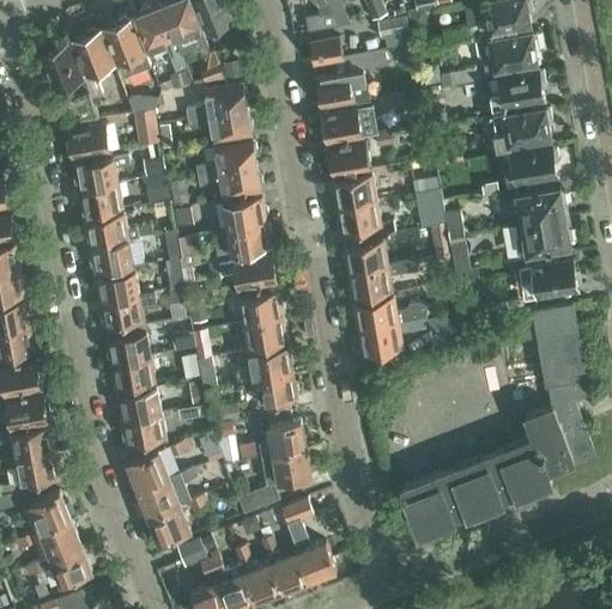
[(162,5),(161,5),(186,68),(195,65),(186,37),(201,30),(188,0),(173,0),(173,2),(163,6),(162,5)]
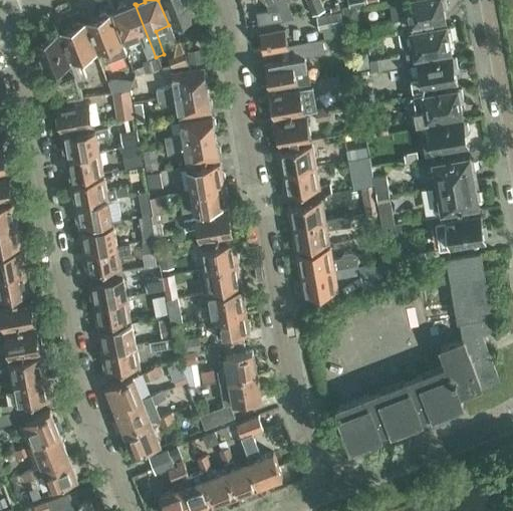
[(163,0),(175,31),(181,43),(187,40),(182,28),(183,28),(181,22),(195,16),(188,0),(163,0)]
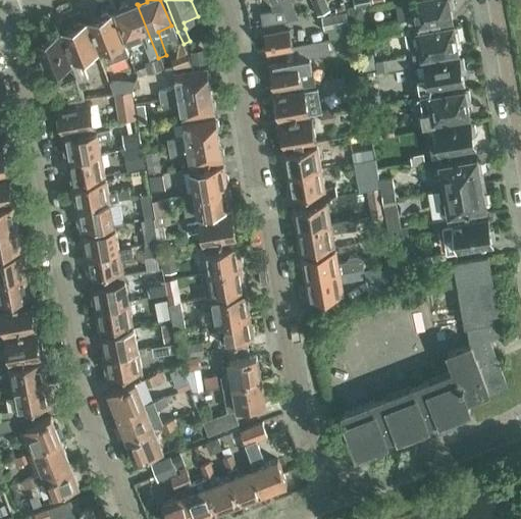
[(288,0),(285,0),(279,2),(288,22),(296,21),(288,0)]
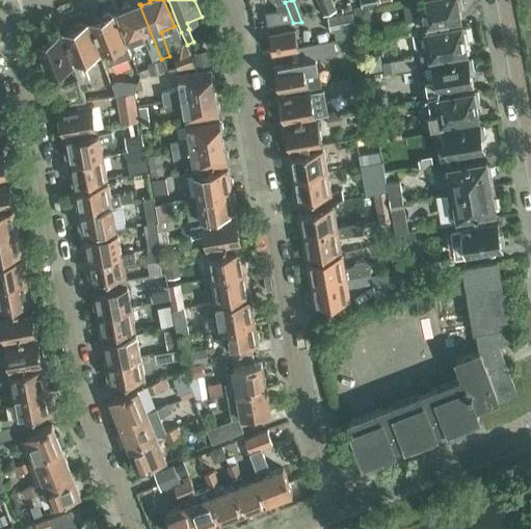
[(332,14),(325,0),(317,0),(316,1),(322,18),(332,14)]
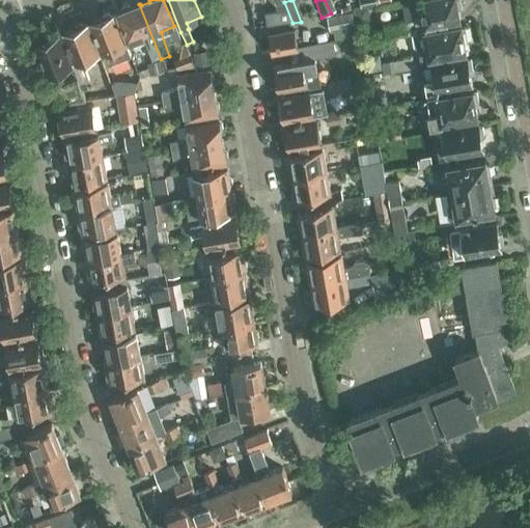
[(358,0),(359,2),(360,10),(375,7),(377,6),(374,0),(358,0)]
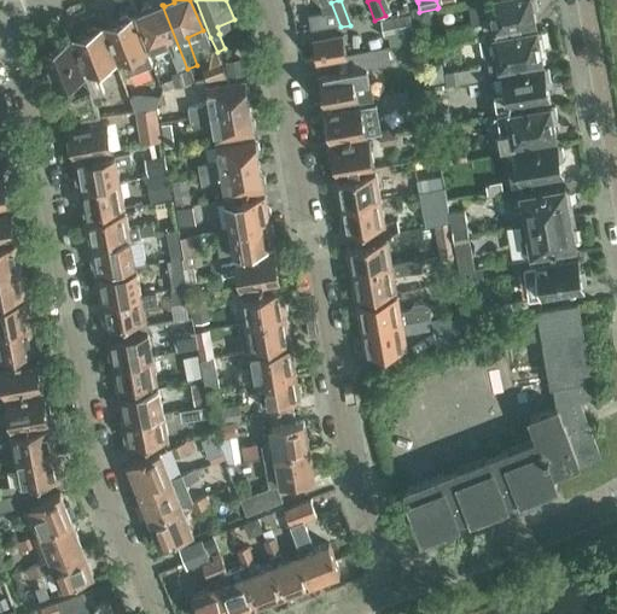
[(452,47),(478,42),(496,39),(495,35),(516,31),(514,28),(535,25),(533,12),(537,11),(535,0),(500,0),(466,6),(470,25),(448,29),(452,47)]
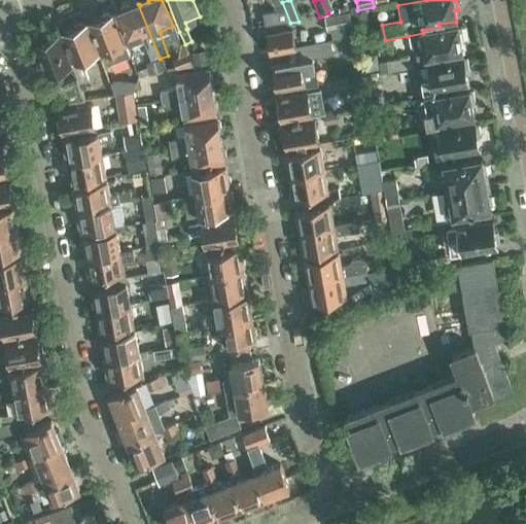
[(271,13),(261,15),(263,19),(263,22),(264,28),(289,23),(290,23),(282,2),(273,5),(273,6),(274,13),(271,13)]
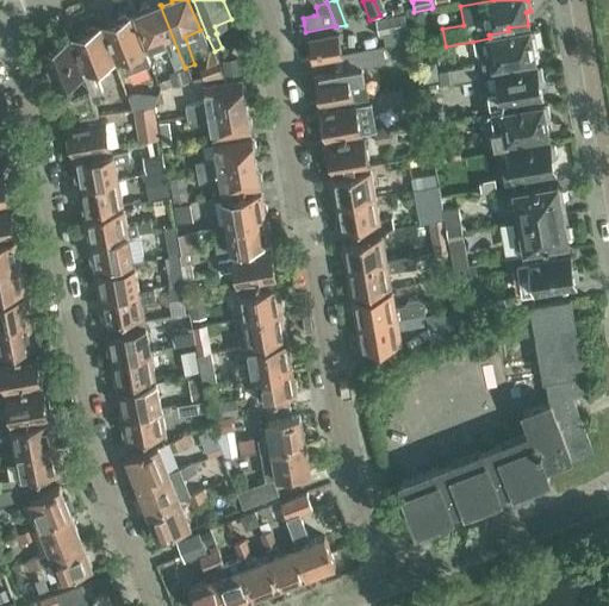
[(185,68),(160,5),(160,6),(160,7),(150,11),(147,10),(141,12),(138,16),(136,17),(149,50),(165,44),(174,72),(185,68)]
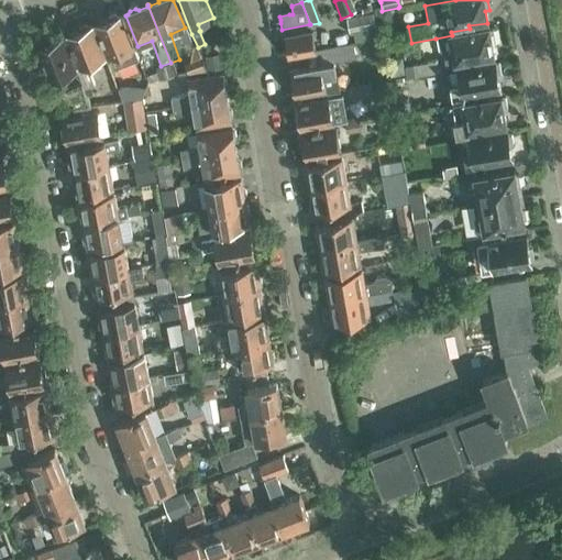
[(388,12),(376,14),(378,32),(386,31),(390,24),(388,12)]
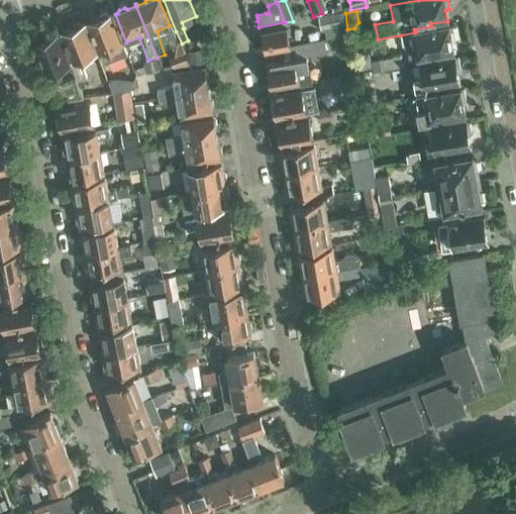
[(318,17),(321,32),(344,28),(342,14),(318,17)]
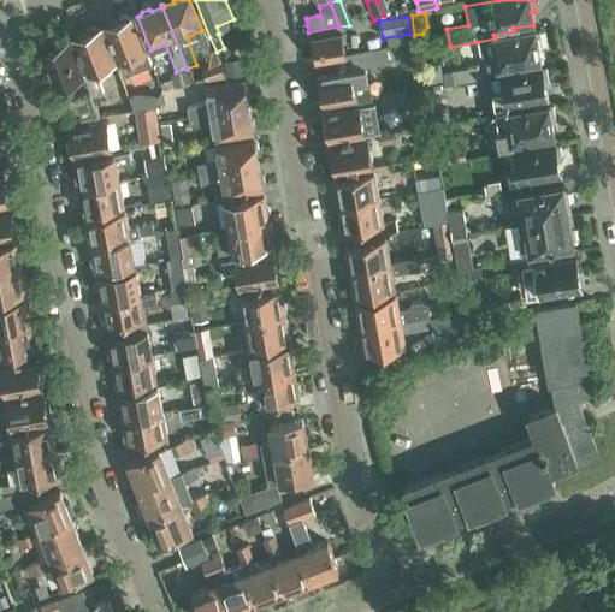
[(117,24),(106,29),(124,77),(151,66),(132,18),(129,21),(125,18),(118,21),(117,24)]
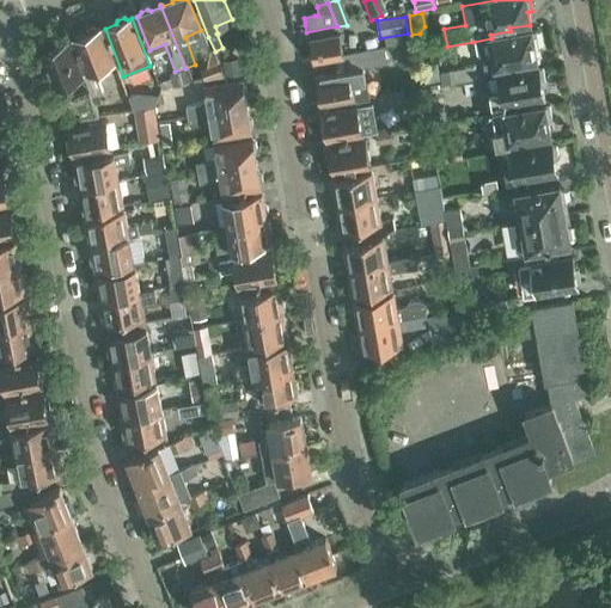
[(114,65),(101,31),(97,32),(92,30),(86,34),(84,37),(73,41),(86,75),(83,77),(83,78),(91,99),(102,94),(97,81),(96,71),(114,65)]
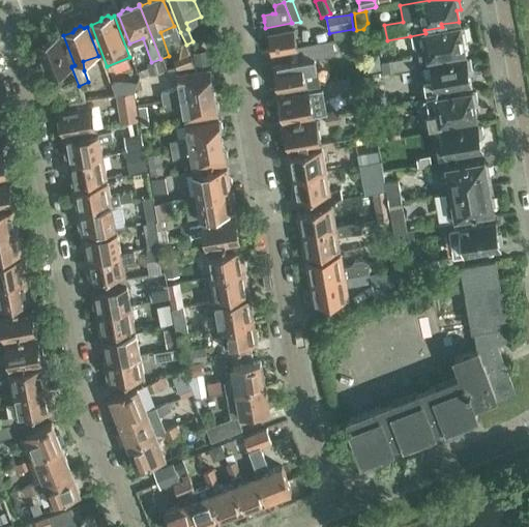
[(460,27),(425,33),(410,36),(413,48),(417,50),(419,63),(431,61),(430,60),(465,54),(463,42),(466,41),(464,29),(460,29),(460,27)]
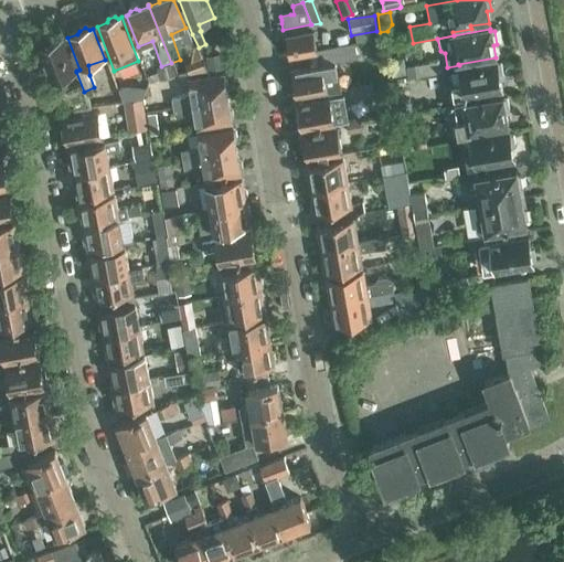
[(316,54),(314,35),(286,40),(289,59),(316,54)]
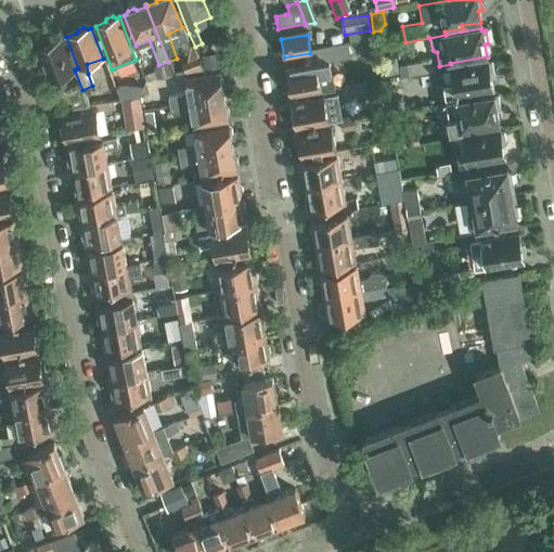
[(60,77),(75,71),(75,69),(63,39),(60,40),(56,39),(50,41),(49,45),(37,49),(52,89),(63,85),(60,77)]
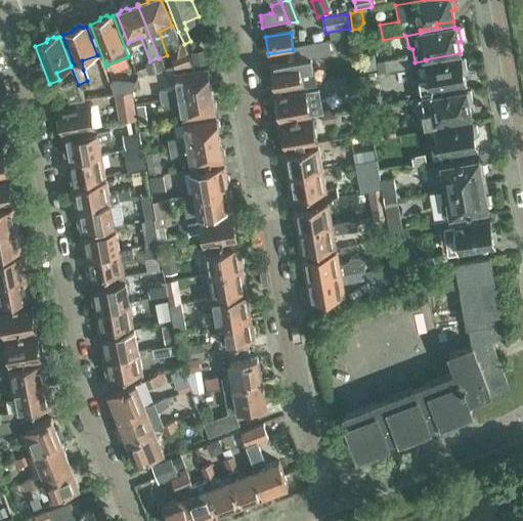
[(314,85),(310,60),(331,57),(329,43),(292,50),(294,63),(270,68),(274,92),(314,85)]
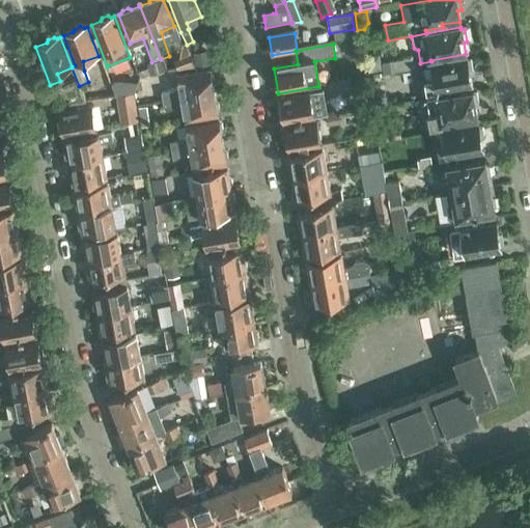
[(410,60),(397,62),(382,65),(381,53),(370,55),(374,75),(382,74),(382,75),(411,70),(410,60)]
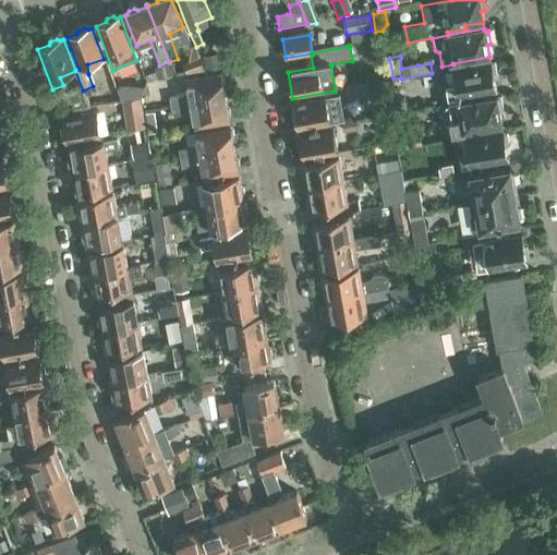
[(203,60),(205,72),(219,70),(217,58),(203,60)]
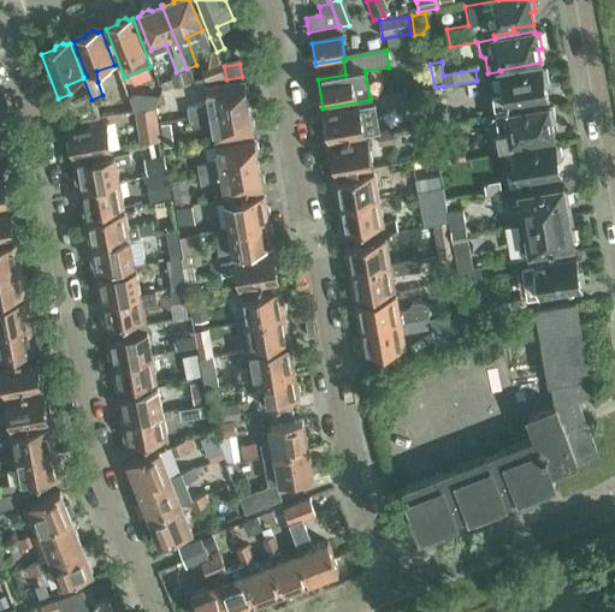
[(507,110),(507,107),(547,101),(544,87),(548,87),(545,71),(542,72),(542,70),(502,77),(504,94),(492,96),(495,112),(507,110)]
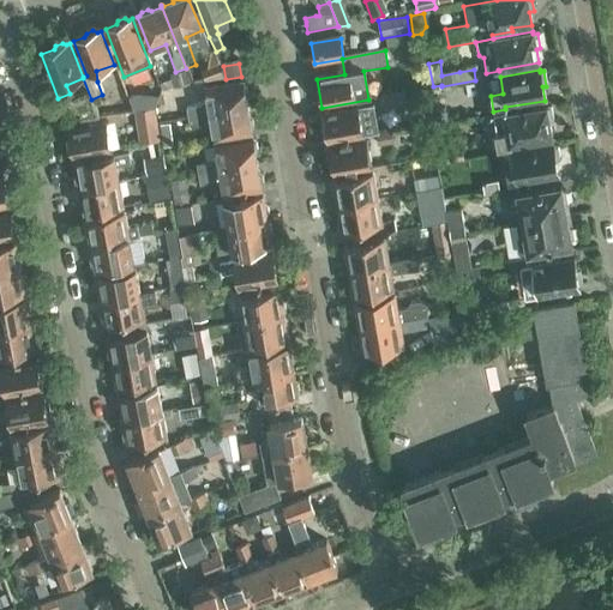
[(192,84),(190,74),(188,71),(169,77),(173,90),(192,84)]
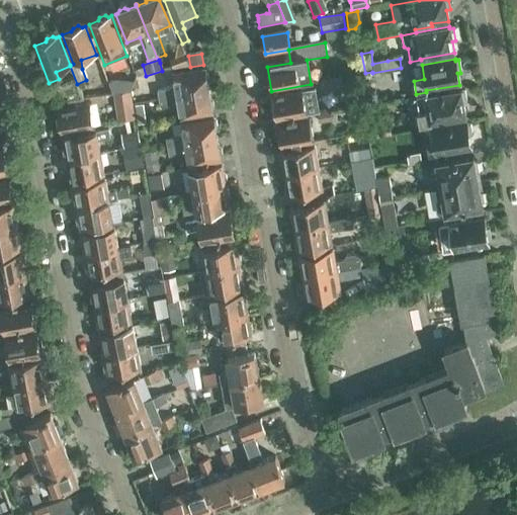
[(157,92),(158,100),(208,92),(206,83),(208,81),(207,75),(205,73),(204,70),(172,76),(175,91),(168,90),(157,92)]
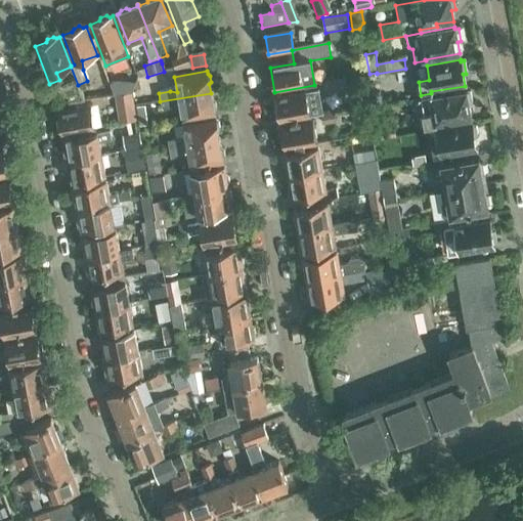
[(84,101),(75,80),(51,89),(58,106),(84,101)]
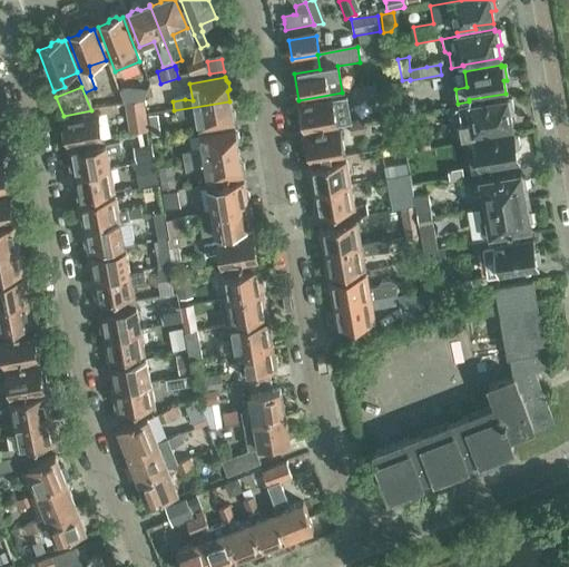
[(372,99),(370,88),(352,90),(354,101),(372,99)]
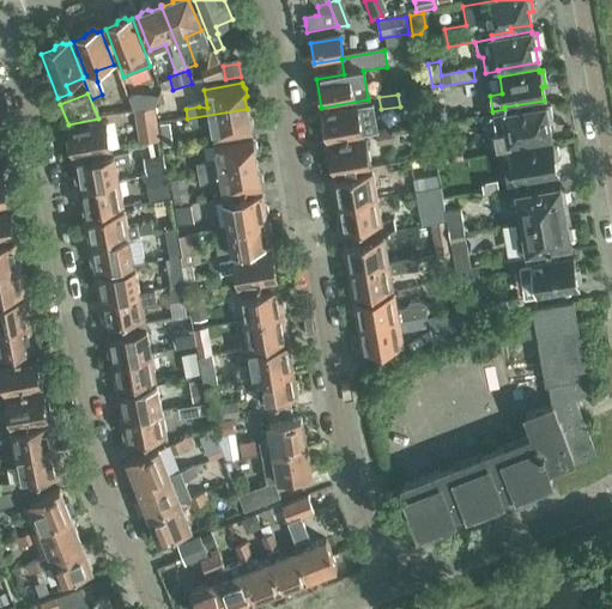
[(138,96),(128,99),(133,111),(143,110),(138,96)]
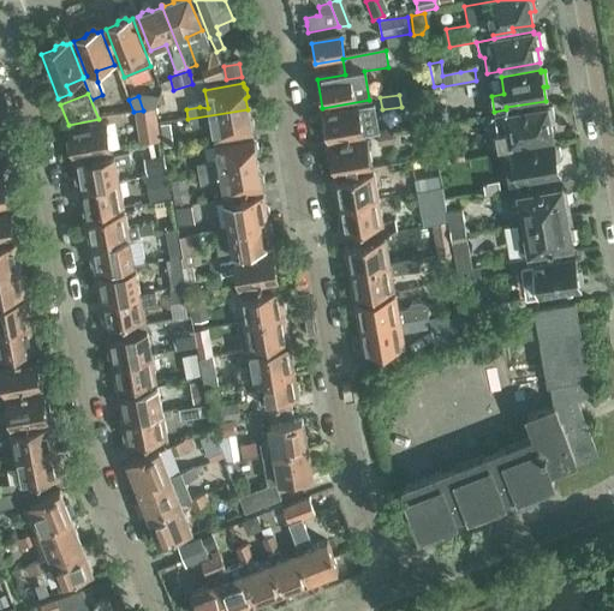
[(323,115),(326,129),(322,132),(323,139),(328,141),(328,144),(363,137),(361,120),(375,118),(373,107),(323,115)]
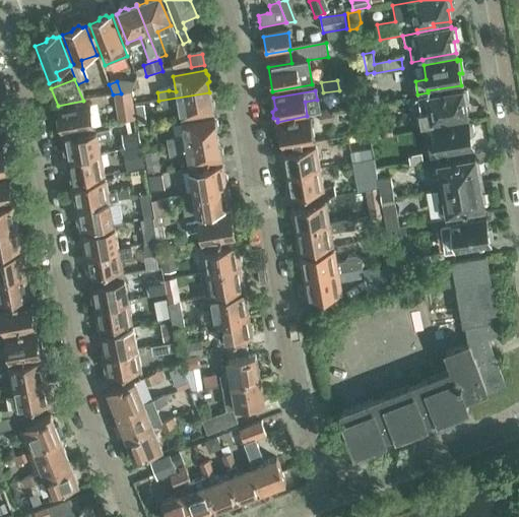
[(432,125),(432,123),(467,117),(465,106),(468,105),(466,92),(463,92),(462,91),(418,99),(422,114),(419,115),(422,127),(432,125)]
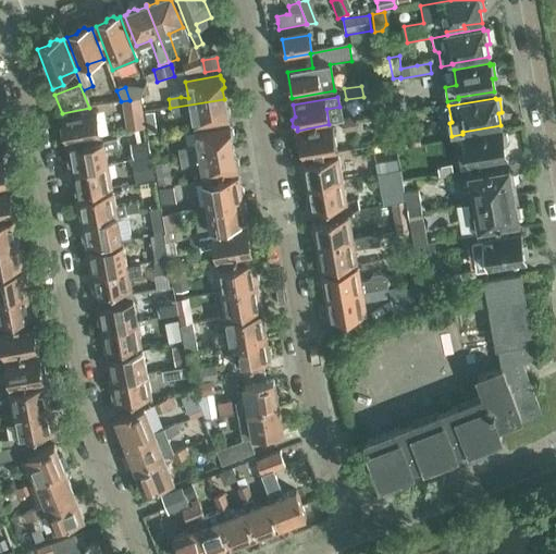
[(224,99),(170,108),(171,117),(190,113),(194,128),(229,123),(227,120),(230,118),(229,111),(225,109),(224,99)]
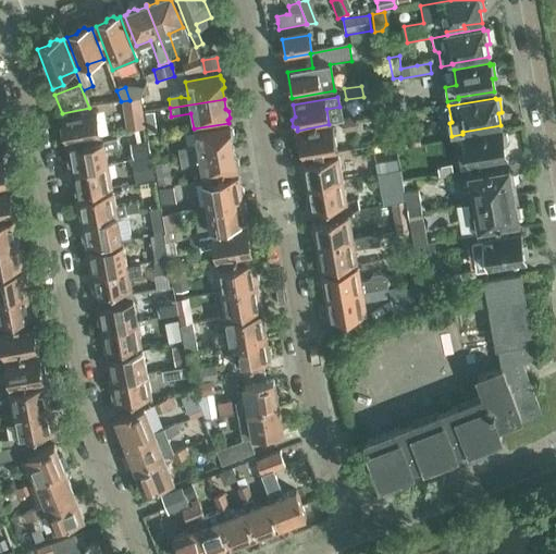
[(125,134),(132,133),(143,131),(139,101),(127,102),(121,103),(123,119),(125,134)]
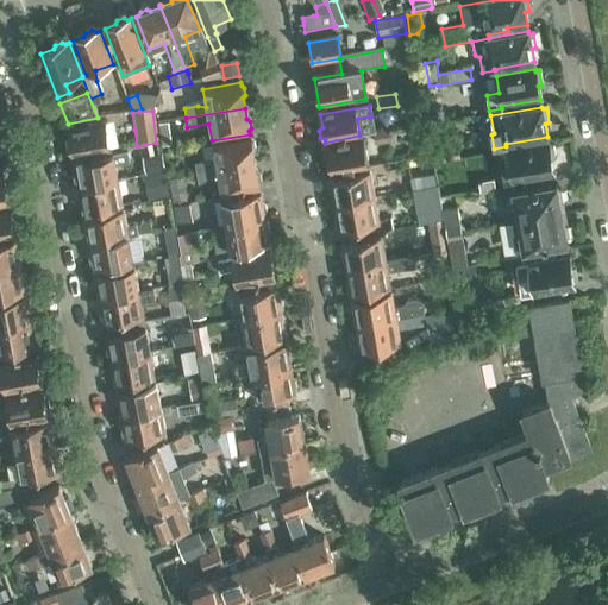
[(69,139),(67,143),(69,152),(73,155),(73,158),(108,152),(104,124),(68,130),(69,139)]
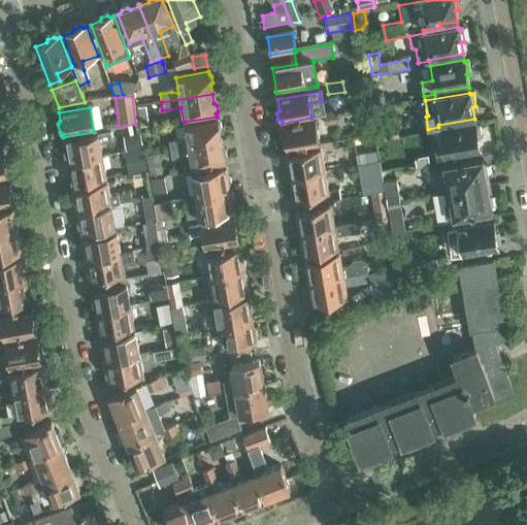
[(135,108),(139,129),(147,128),(143,107),(135,108)]
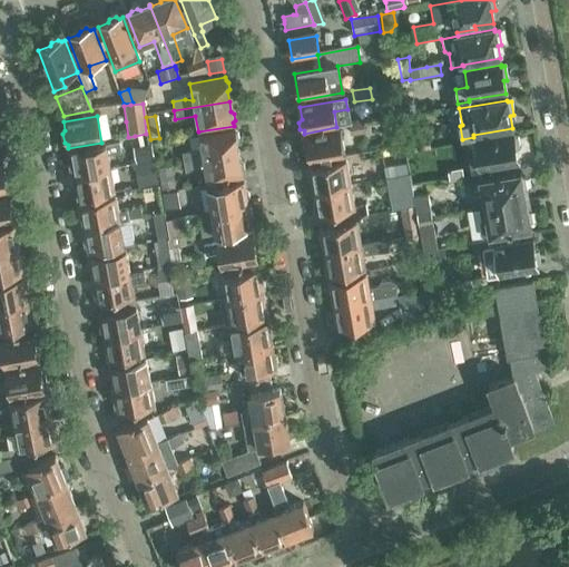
[(363,134),(361,123),(347,125),(350,137),(363,134)]
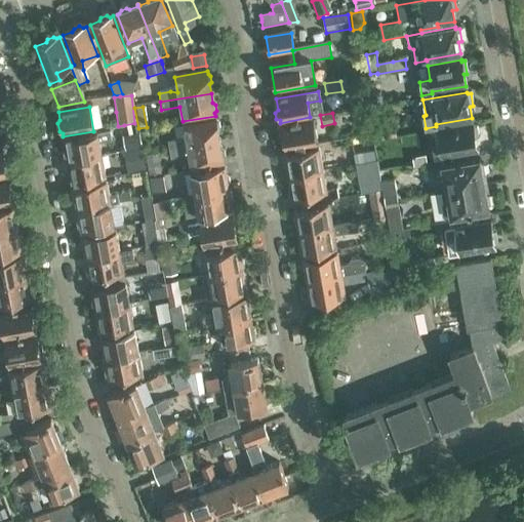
[(167,142),(168,151),(219,142),(218,132),(219,130),(218,124),(216,123),(215,120),(183,125),(185,138),(167,142)]
